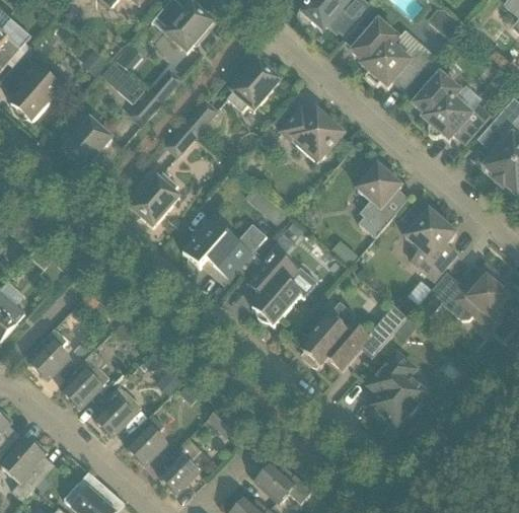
[(168,0),(157,13),(158,13),(171,24),(168,28),(168,27),(165,31),(164,32),(165,33),(171,38),(187,52),(194,44),(208,26),(210,27),(214,21),(216,18),(215,13),(212,11),(208,10),(204,12),(191,1),(189,4),(187,7),(186,8),(183,6),(176,0),(168,0)]
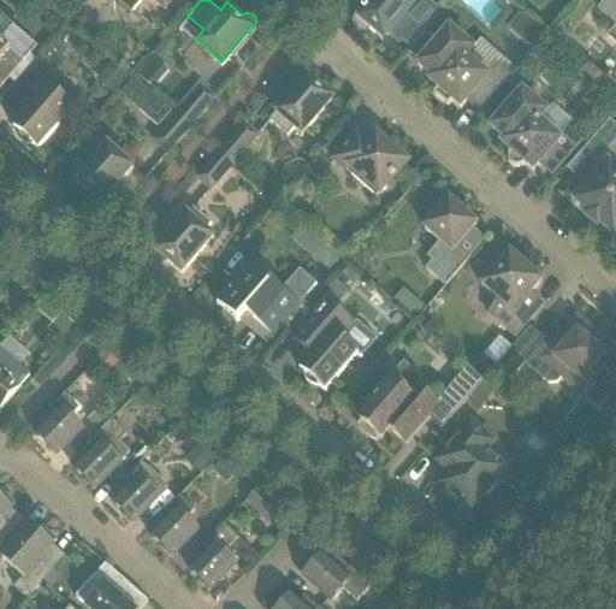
[(366,0),(365,1),(361,5),(356,12),(354,17),(355,22),(359,25),(363,25),(368,23),(383,36),(390,29),(391,30),(392,30),(398,36),(402,33),(409,40),(438,6),(431,0),(366,0)]
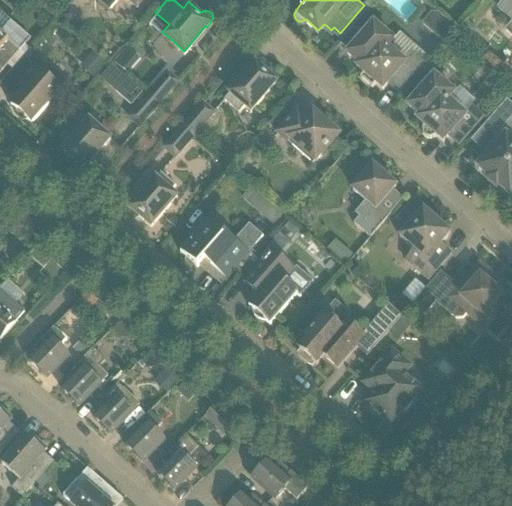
[(500,0),(497,4),(509,14),(511,17),(511,49),(499,65),(511,75),(511,0),(500,0)]
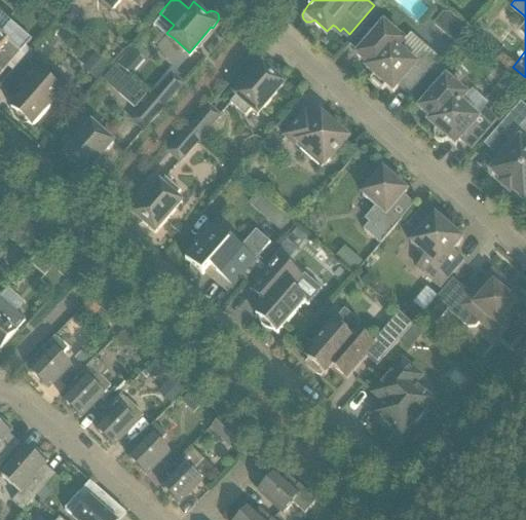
[(68,3),(60,13),(69,22),(76,14),(76,10),(68,3)]
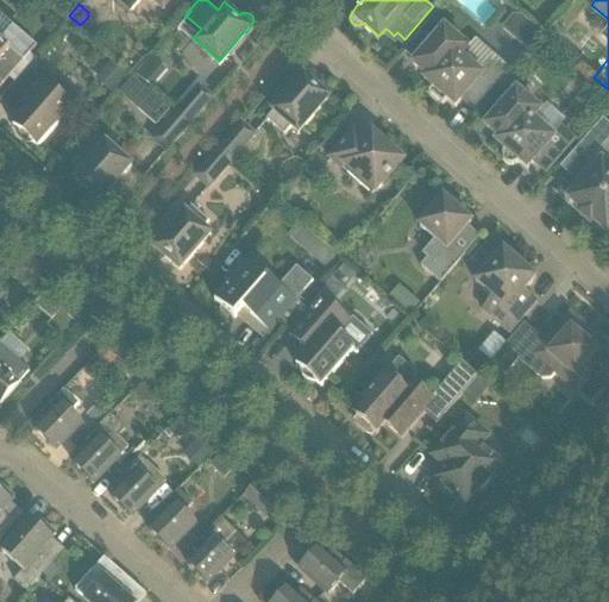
[(554,19),(545,30),(556,39),(565,29),(554,19)]
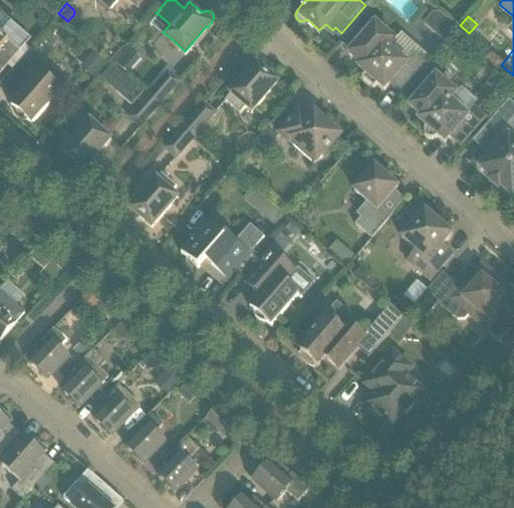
[(0,68),(20,46),(30,34),(12,18),(2,30),(0,28),(0,68)]
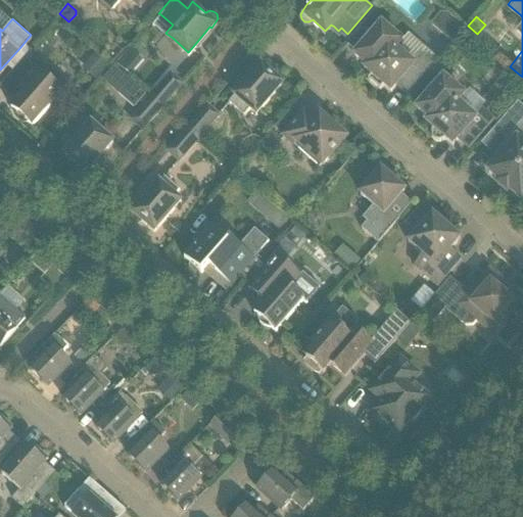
[(380,18),(352,49),(366,60),(364,63),(371,71),(368,75),(380,85),(383,81),(390,87),(399,76),(410,85),(423,69),(430,61),(419,52),(426,44),(408,30),(401,37),(385,24),(380,18)]
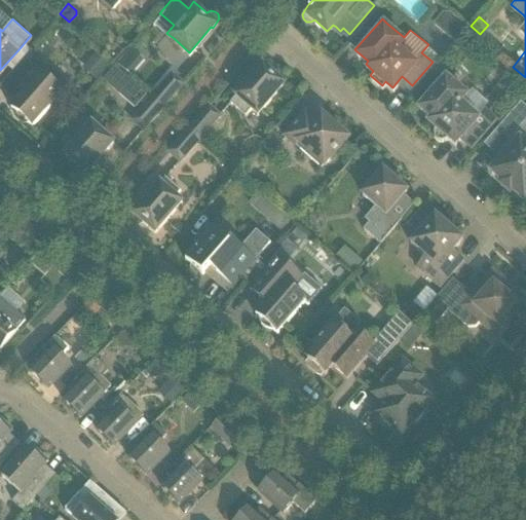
[(461,22),(450,34),(455,38),(466,26),(461,22)]
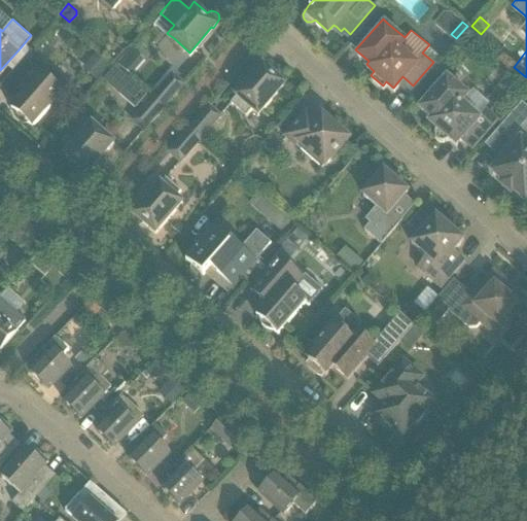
[(363,24),(350,40),(356,46),(371,30),(363,24)]
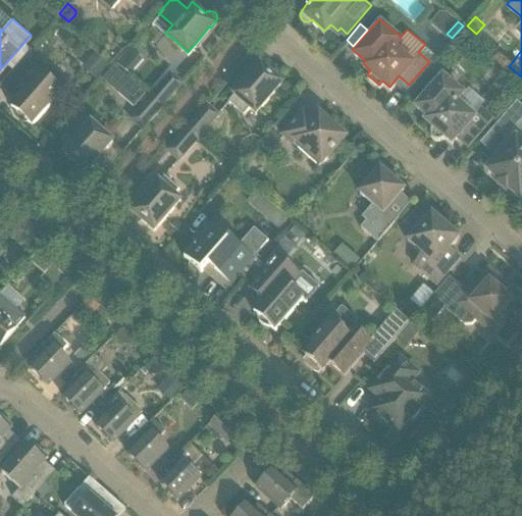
[(22,90),(10,103),(15,107),(15,111),(22,118),(27,117),(32,121),(61,89),(68,80),(49,63),(30,46),(19,58),(11,67),(21,76),(23,78),(17,85),(22,90)]
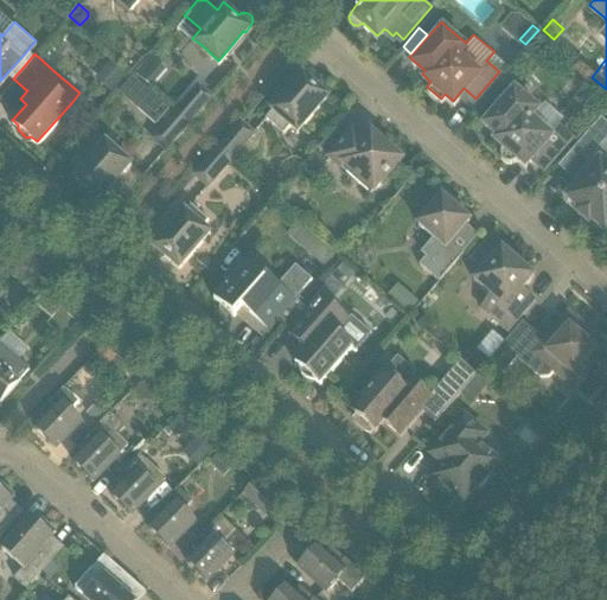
[(110,87),(126,70),(110,56),(95,74),(110,87)]
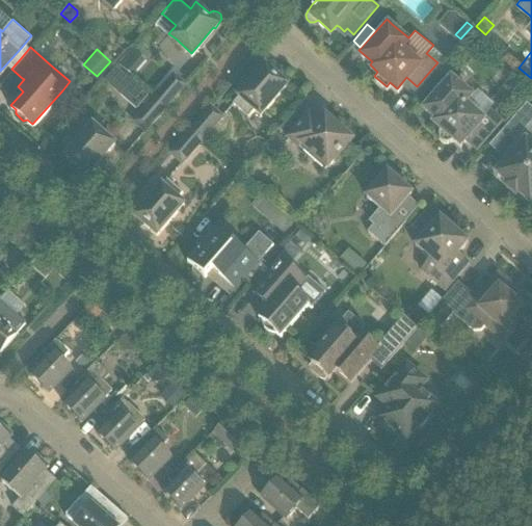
[(260,112),(273,97),(287,81),(274,70),(275,66),(274,61),(271,58),(267,58),(263,60),(259,67),(260,68),(232,99),(241,107),(248,113),(254,107),(260,112)]
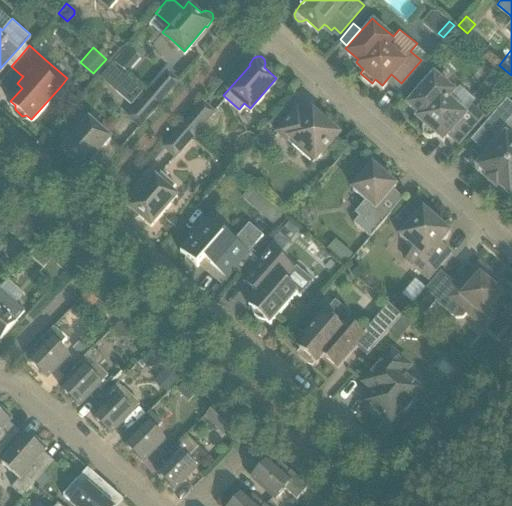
[(131,101),(142,88),(111,61),(100,73),(131,101)]
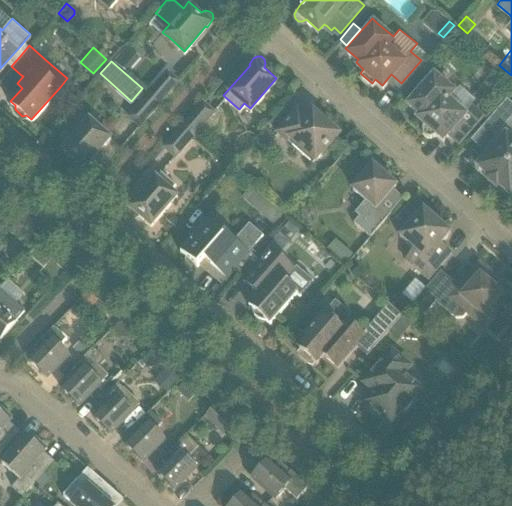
[(158,100),(178,78),(167,68),(147,91),(158,100)]
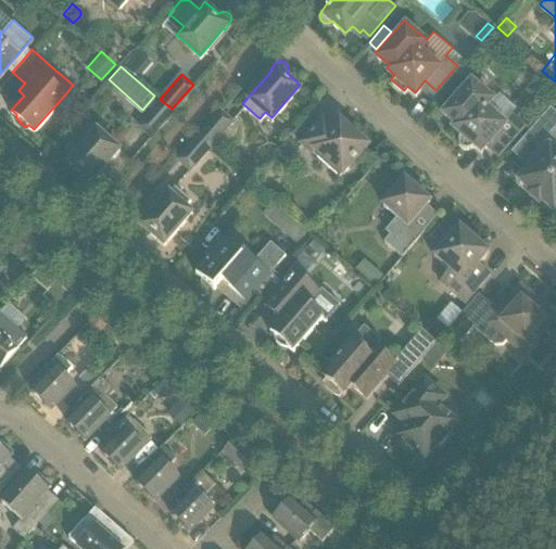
[(504,120),(485,104),(493,97),(469,76),(440,110),(454,123),(452,125),(459,131),(458,133),(458,137),(458,140),(460,143),(464,144),(467,145),(470,143),(470,144),(472,142),(480,149),(491,138),(502,147),(516,130),(523,123),(512,113),(504,120)]
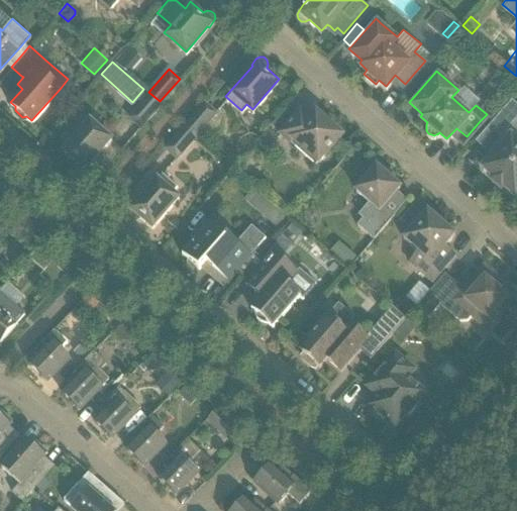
[(140,123),(160,101),(148,92),(129,114),(140,123)]
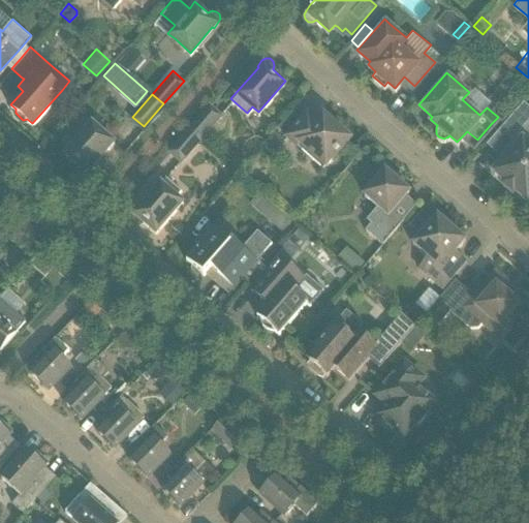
[(528,104),(525,101),(505,122),(522,137),(504,156),(493,168),(526,197),(528,193),(528,104)]
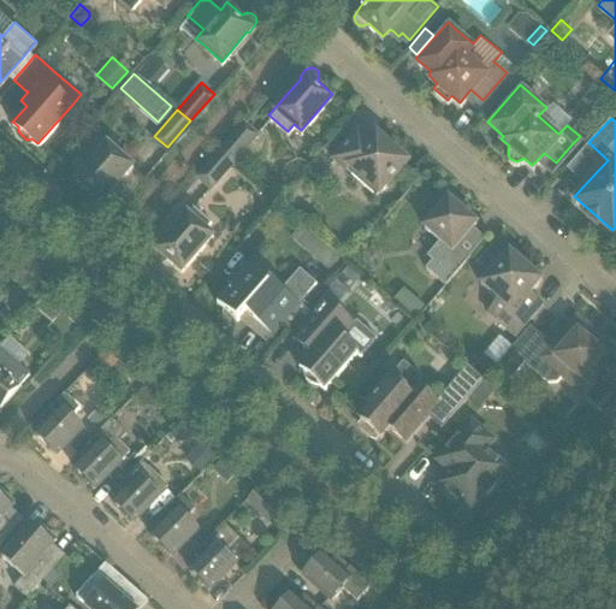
[(234,158),(258,131),(243,119),(220,146),(234,158)]
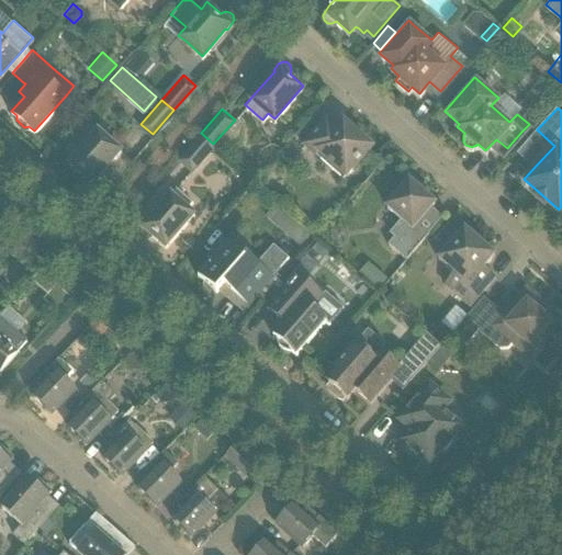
[(333,129),(324,122),(327,119),(326,117),(312,134),(305,142),(343,176),(370,144),(366,139),(368,137),(352,124),(350,126),(343,119),(333,129)]
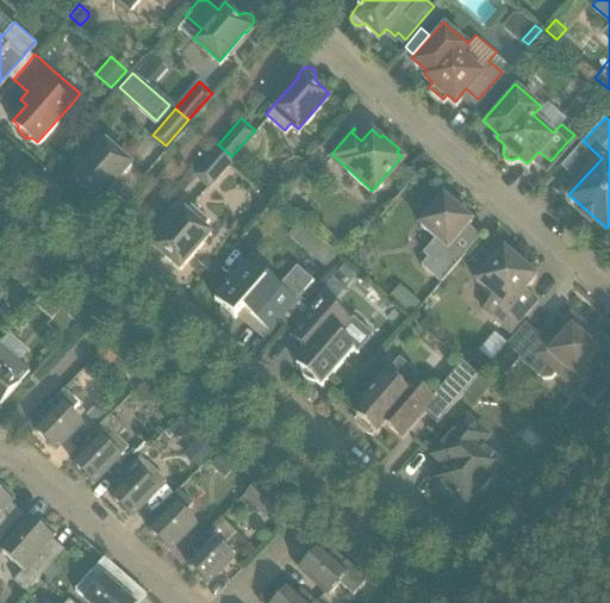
[(98,200),(101,198),(107,191),(106,190),(131,161),(106,138),(74,174),(89,187),(87,192),(88,197),(93,200),(98,200)]
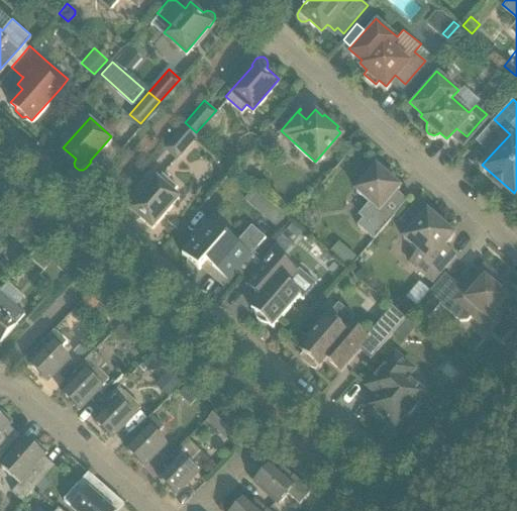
[(177,155),(196,132),(185,122),(165,144),(177,155)]
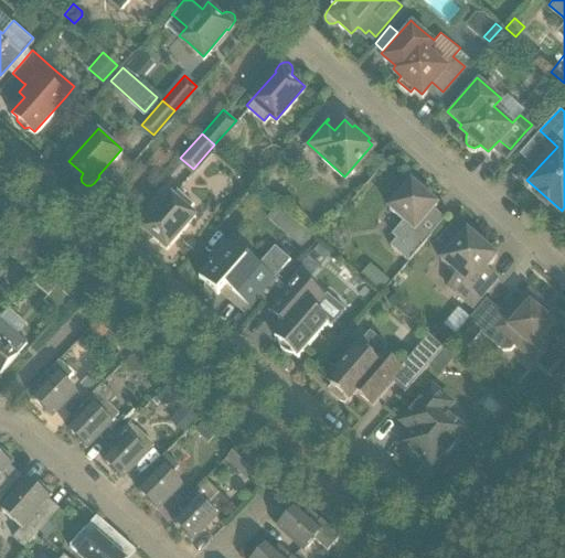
[(290,161),(304,147),(292,137),(280,151),(290,161)]
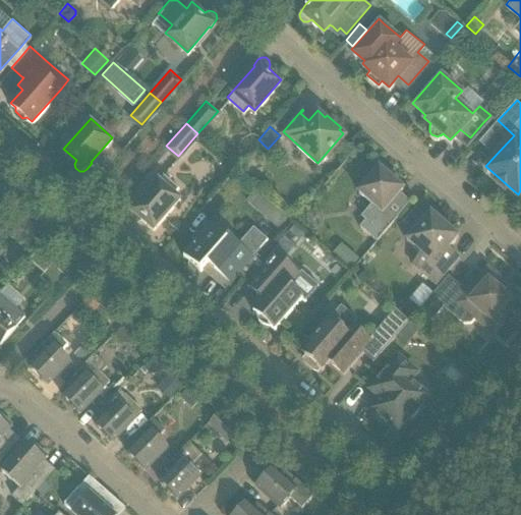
[(394,171),(384,163),(381,166),(379,164),(365,179),(358,188),(371,201),(361,213),(365,217),(359,223),(377,238),(389,223),(397,214),(386,204),(403,185),(391,175),(394,171)]
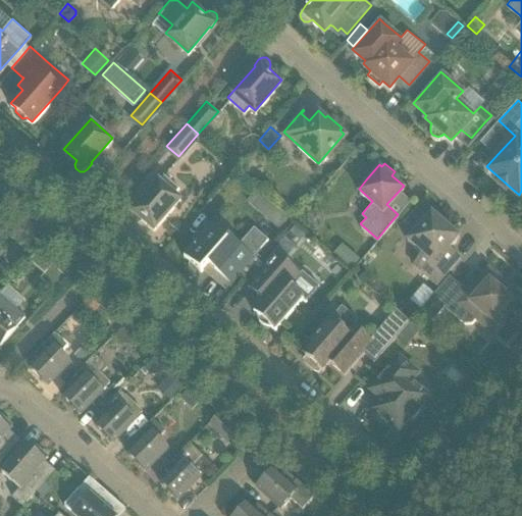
[(154,227),(180,197),(173,191),(178,185),(175,182),(163,171),(137,202),(135,201),(131,207),(128,211),(129,215),(133,218),(137,218),(141,216),(154,227)]
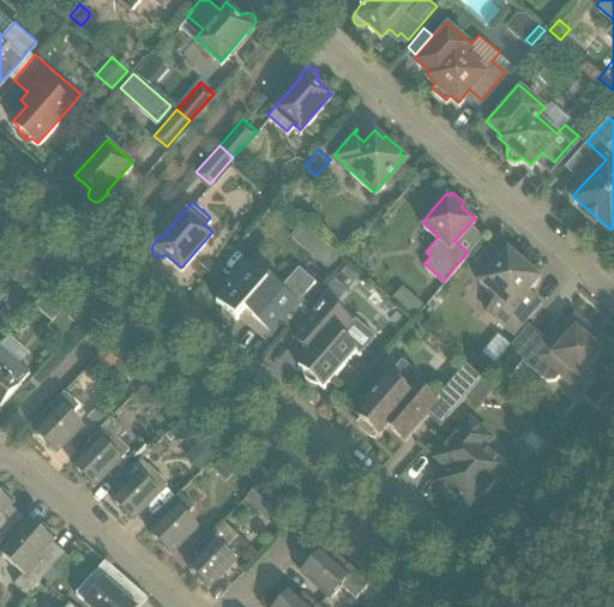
[(319,236),(308,250),(327,265),(338,253),(319,236)]
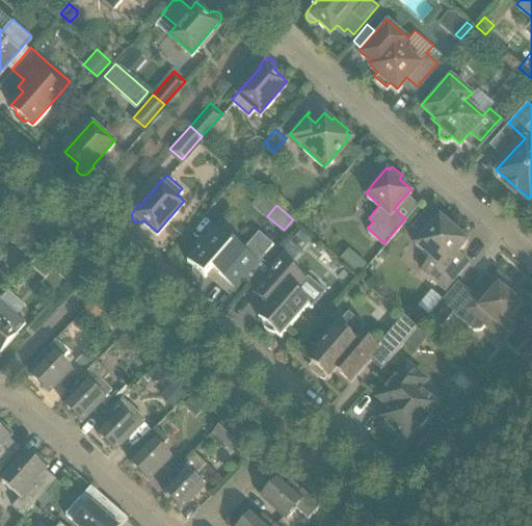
[(424,208),(414,220),(423,228),(433,215),(424,208)]
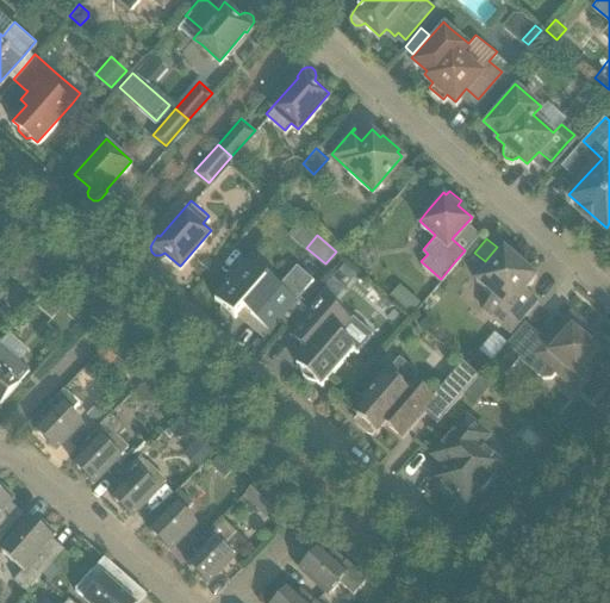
[(487,262),(475,278),(492,292),(481,305),(509,329),(516,321),(531,302),(536,297),(524,286),(536,273),(521,259),(523,256),(509,243),(506,247),(504,244),(487,262)]
